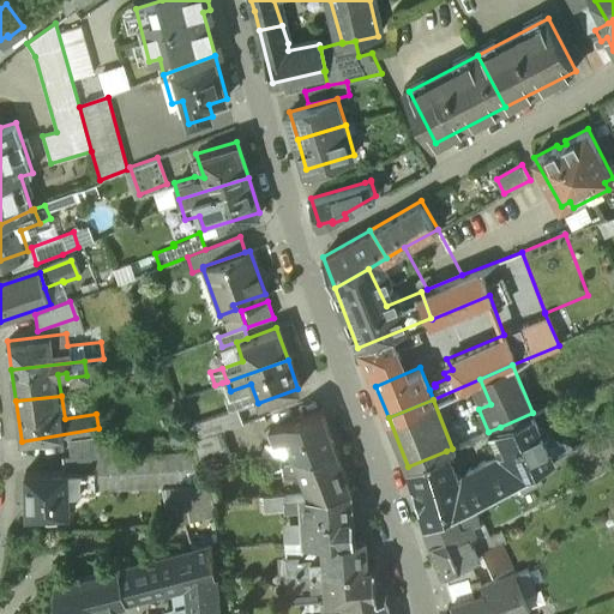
[(238,405),(210,415),(216,432),(226,428),(244,422),(238,405)]
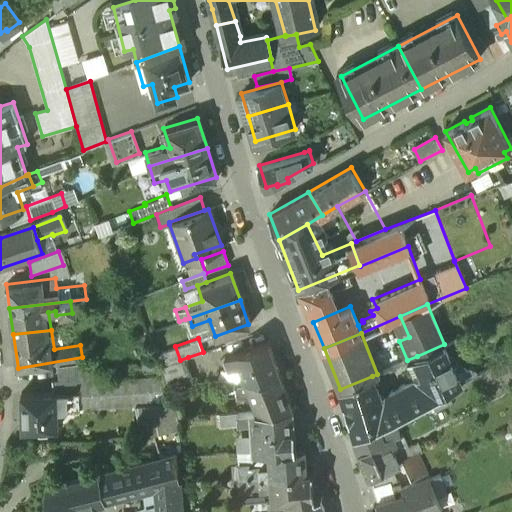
[(269,341),(225,358),(230,369),(240,365),(246,379),(282,377),(269,341)]
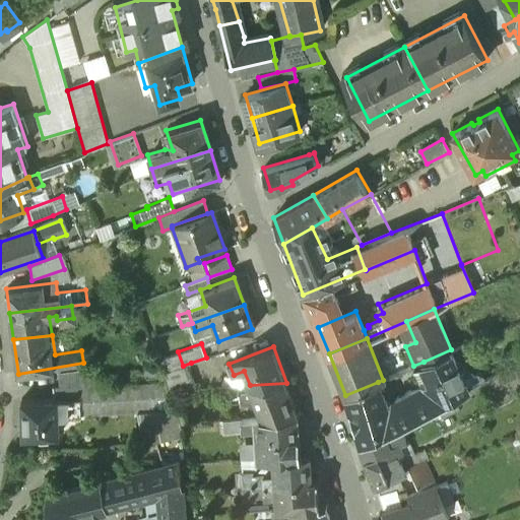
[(378,382),(345,395),(360,444),(385,432),(400,425),(468,388),(451,349),(424,362),(434,384),(421,390),(418,386),(396,398),(394,406),(387,403),(378,382)]
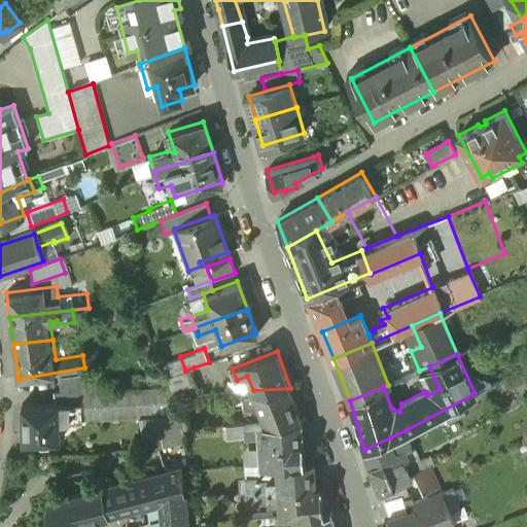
[(185,371),(167,378),(171,388),(174,396),(202,394),(194,367),(185,371)]
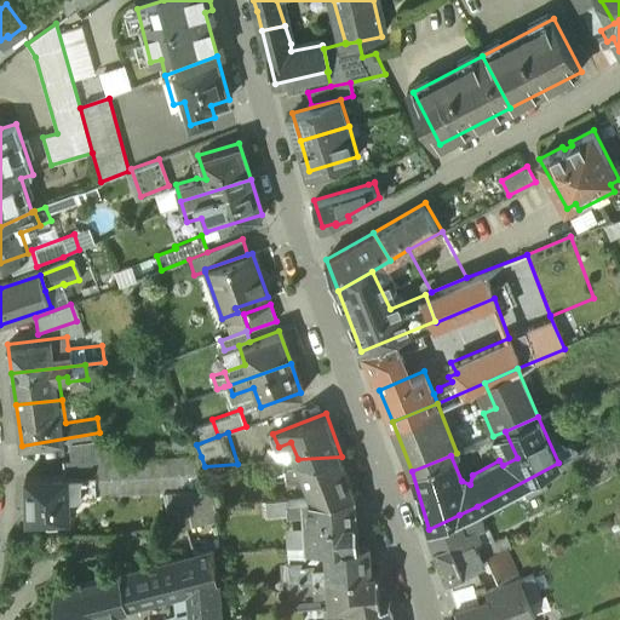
[(107,442),(75,445),(76,460),(109,459),(107,442)]
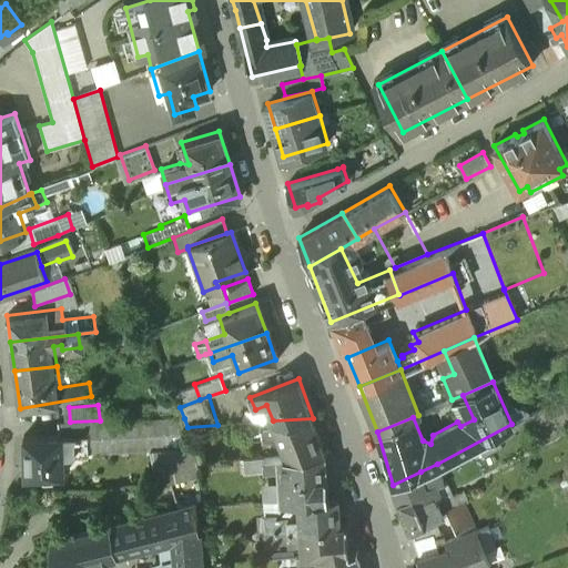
[(70,422),(61,423),(61,437),(91,436),(91,454),(155,453),(161,486),(202,475),(201,462),(188,427),(184,418),(70,422)]
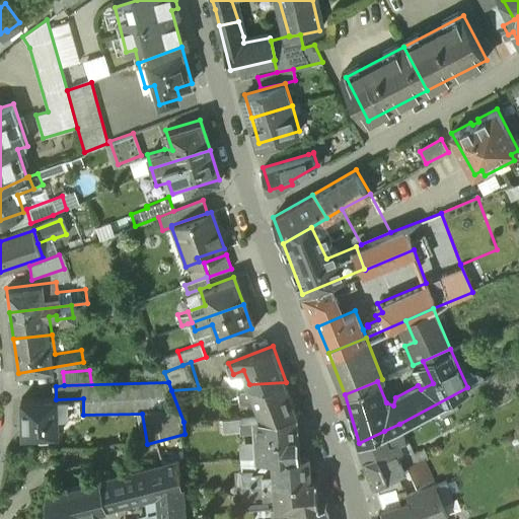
[(249,384),(231,386),(232,399),(248,398),(254,396),(262,416),(297,413),(286,382),(249,384)]
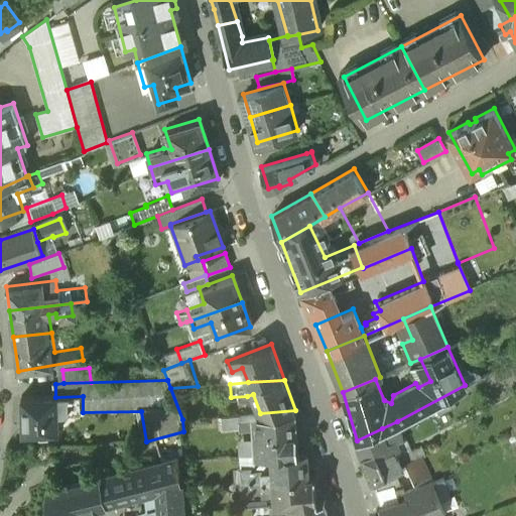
[(55,397),(22,397),(24,433),(60,432),(60,413),(83,412),(83,396),(55,397)]
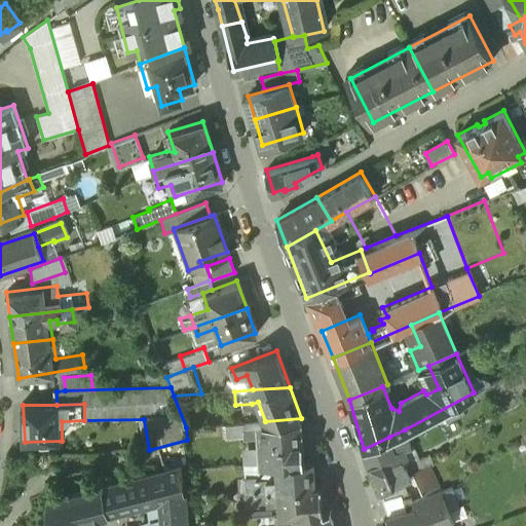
[(265,421),(247,423),(248,433),(258,433),(260,463),(277,462),(304,460),(301,418),(265,421)]
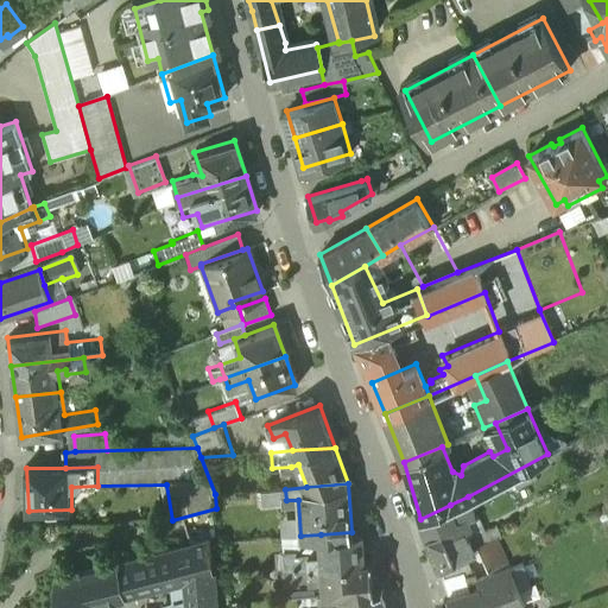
[(285,489),(263,491),(264,504),(286,502),(286,500),(285,489)]
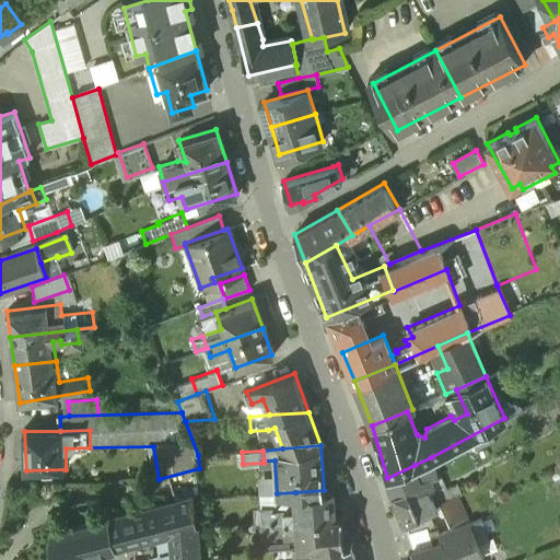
[(431,457),(415,465),(421,479),(393,490),(404,522),(429,512),(436,509),(438,509),(434,501),(429,486),(434,483),(431,476),(438,474),(431,457)]
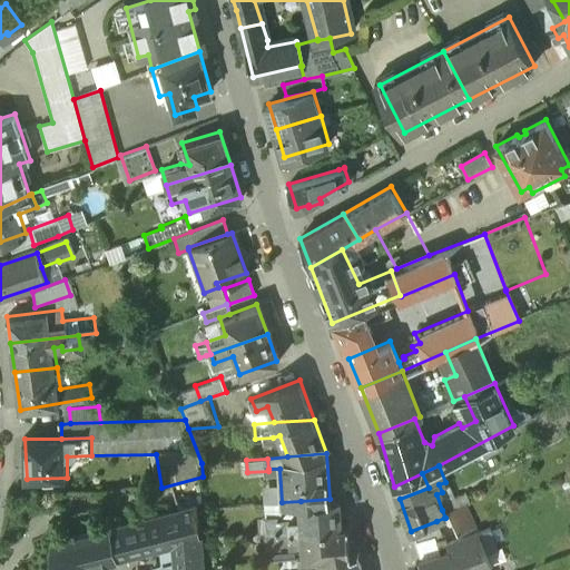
[(422,473),(394,487),(400,499),(429,488),(422,473)]
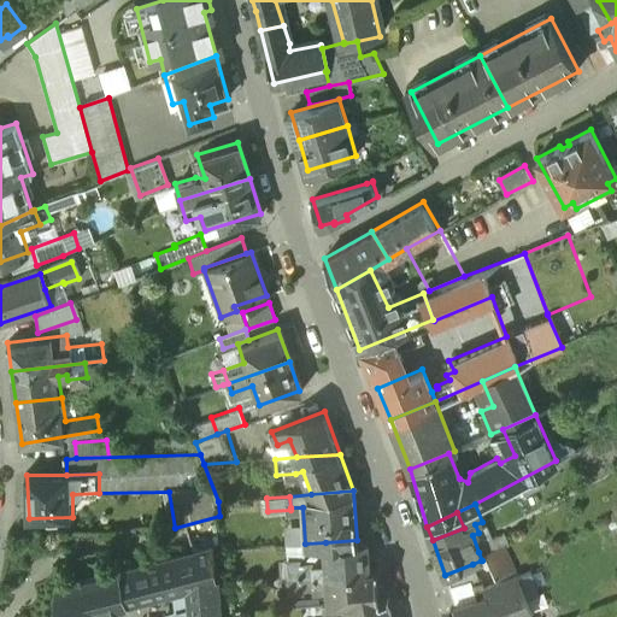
[(357,540),(325,542),(327,559),(328,573),(370,569),(368,539),(357,540)]
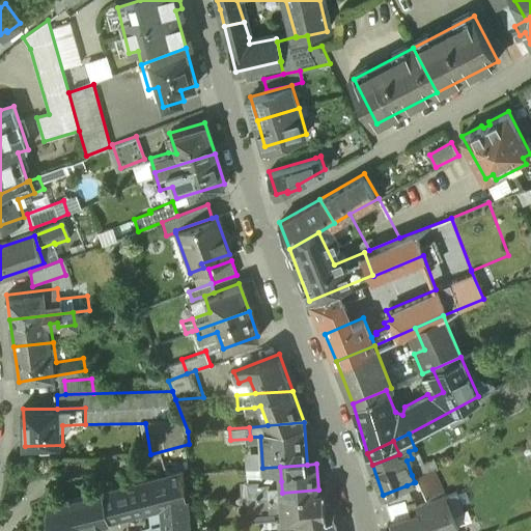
[(443,465),(412,475),(415,482),(414,482),(415,484),(420,482),(426,500),(452,487),(443,465)]
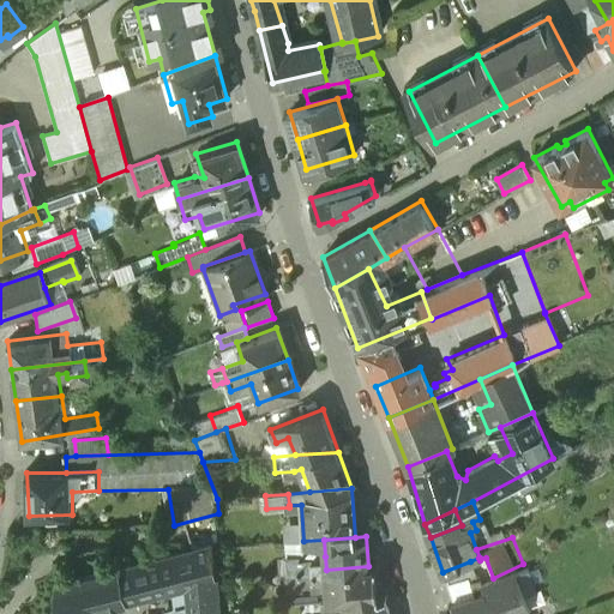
[(220,613),(215,543),(139,563),(145,595),(192,583),(193,613),(220,613)]
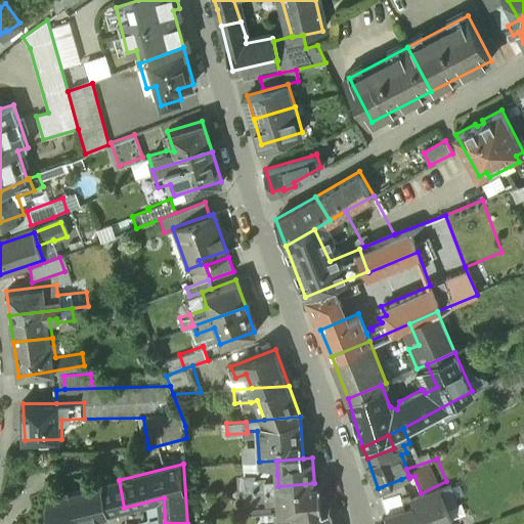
[(277,475),(257,476),(256,473),(246,474),(247,488),(278,486),(277,475)]
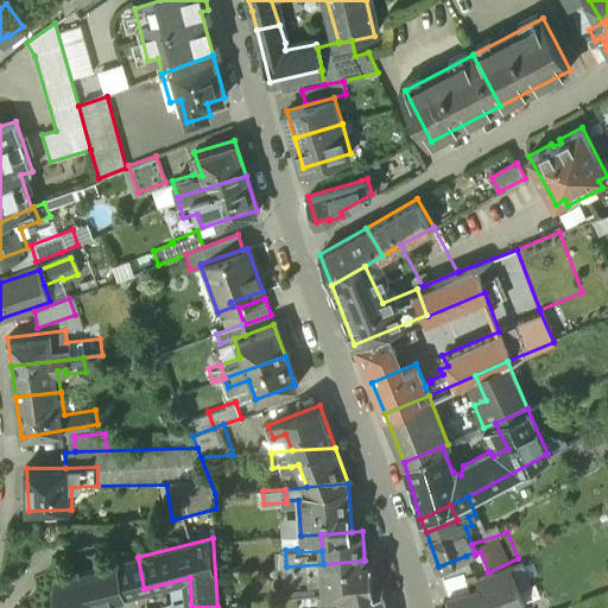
[(466,556),(438,567),(444,581),(472,571),(466,556)]
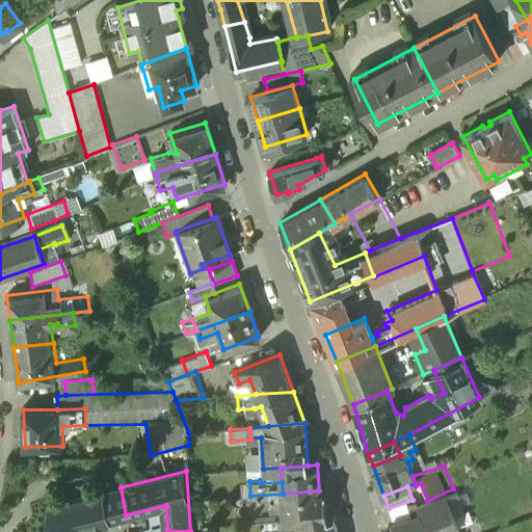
[(121,487),(49,506),(48,531),(76,531),(75,528),(126,515),(121,487)]
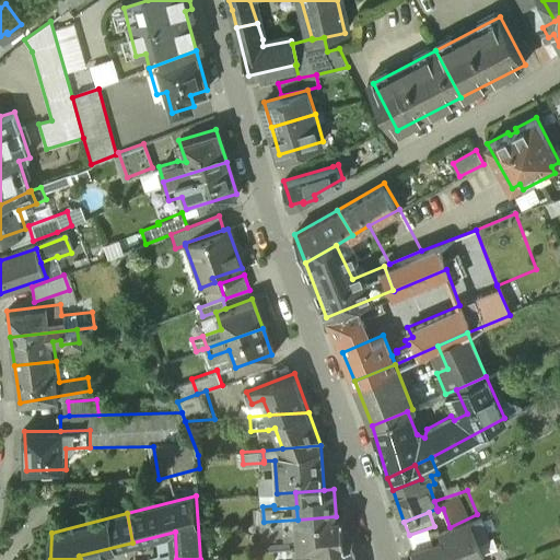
[(336,516),(298,520),(299,532),(300,548),(316,547),(345,545),(342,515),(336,516)]
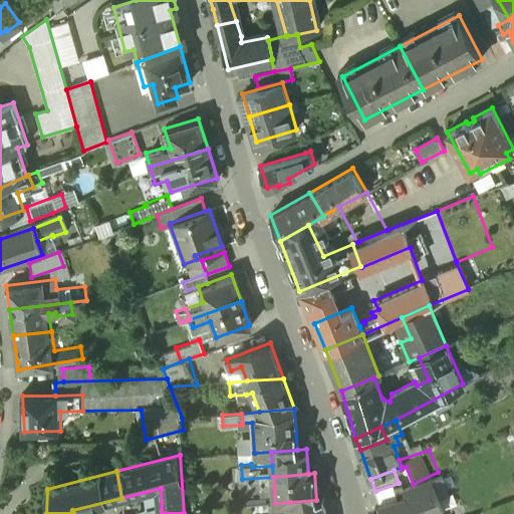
[(273,477),(242,479),(243,493),(254,492),(253,489),(274,488),(273,477)]
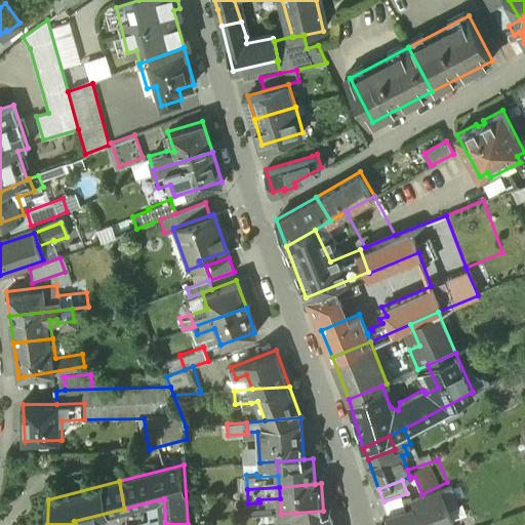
[(440,489),(412,500),(420,524),(434,524),(451,519),(440,489)]
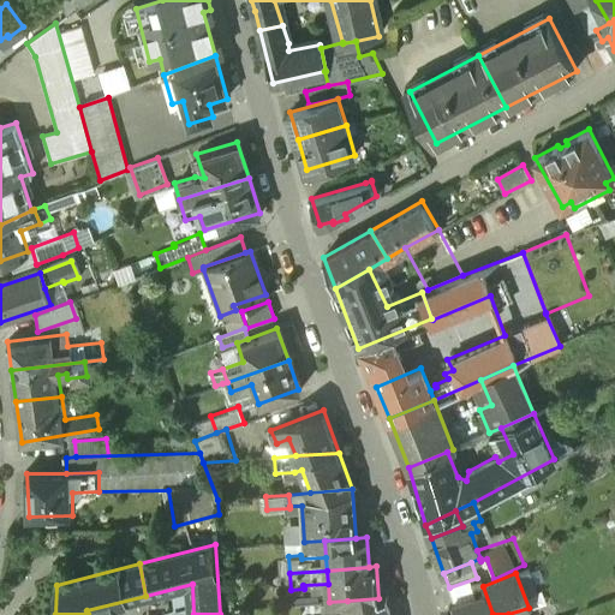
[(476,597),(454,605),(457,614),(493,614),(483,586),(481,581),(472,585),(476,597)]
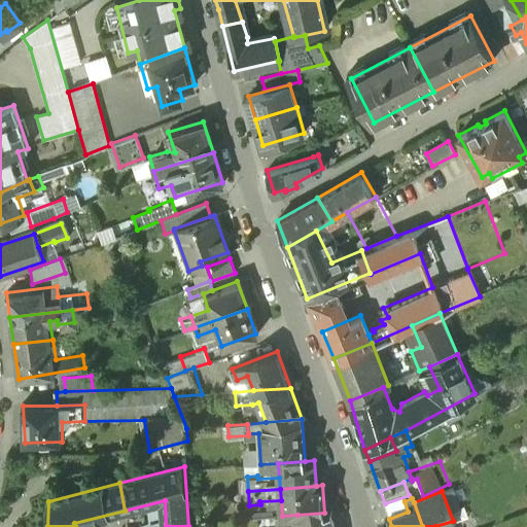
[(324,513),(297,515),(297,526),(334,526),(330,513),(324,513)]
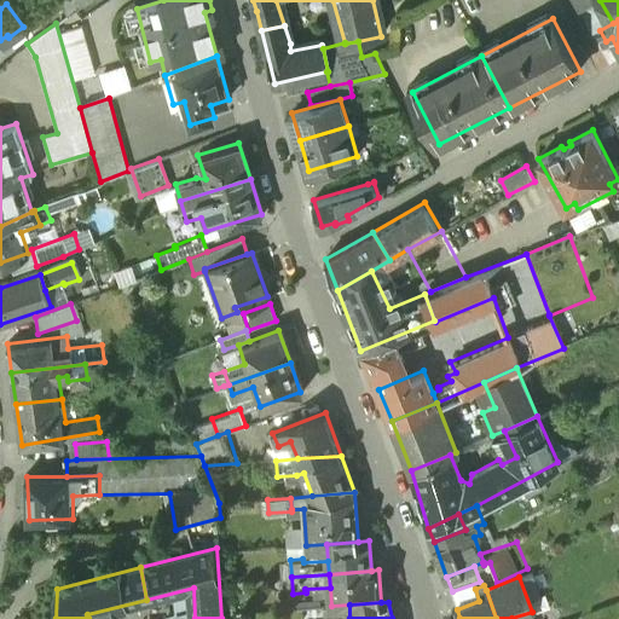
[(555,618),(550,608),(528,618),(555,618)]
